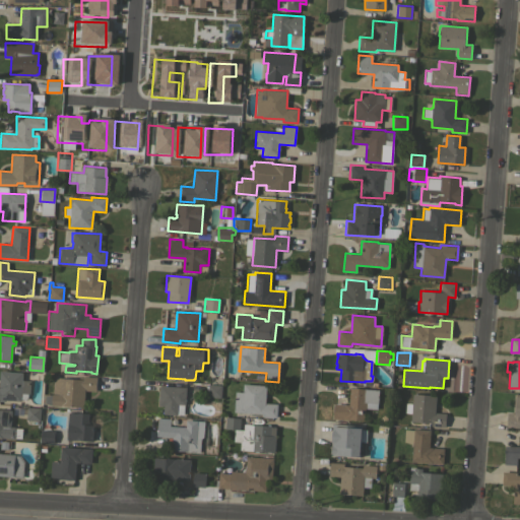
[(0,371),(22,372),(22,380),(30,381),(29,393),(27,393),(27,397),(26,398),(25,399),(20,399),(20,400),(4,399),(4,401),(0,401),(0,371)]
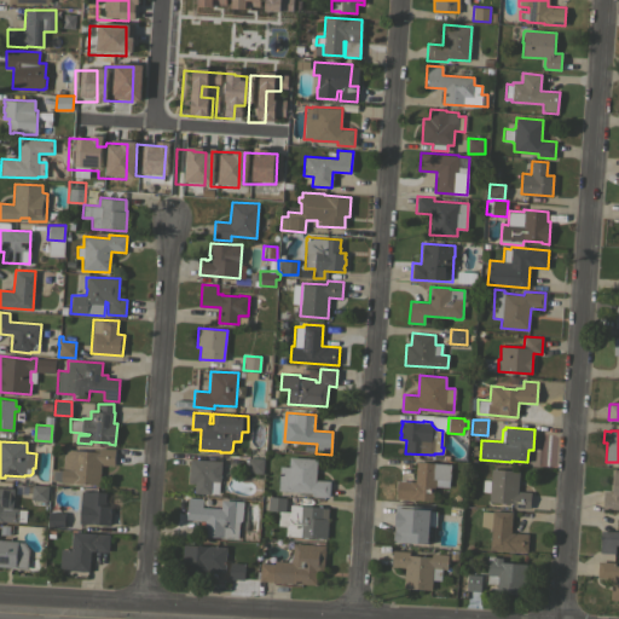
[(99,485),(73,482),(73,484),(61,482),(61,481),(51,481),(52,469),(62,469),(63,469),(65,449),(93,451),(93,449),(98,449),(98,447),(115,449),(114,466),(100,464),(99,485)]
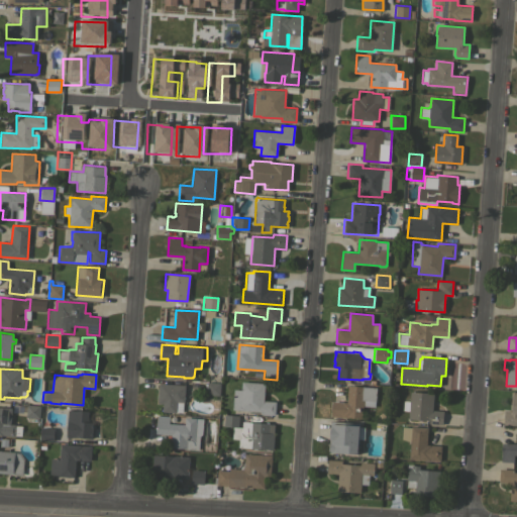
[(206,382),(220,383),(219,394),(219,395),(206,394),(206,382)]
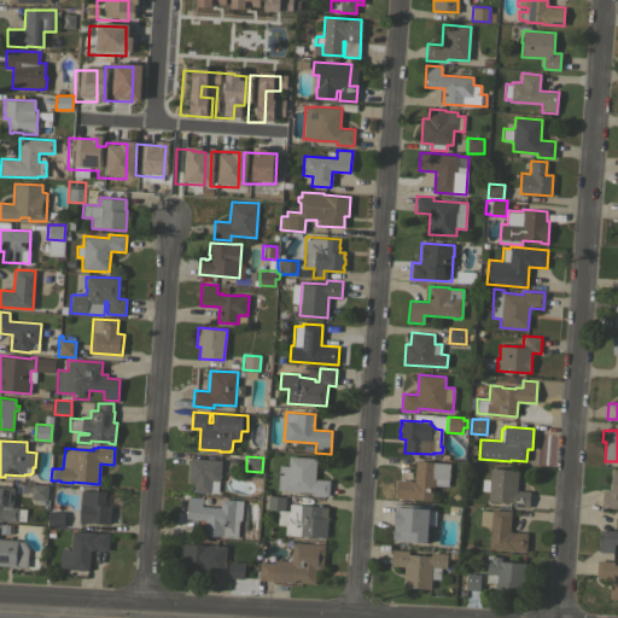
[(279,465),(289,466),(289,456),(316,458),(315,479),(330,479),(328,491),(328,496),(312,495),(312,491),(278,489),(279,465)]
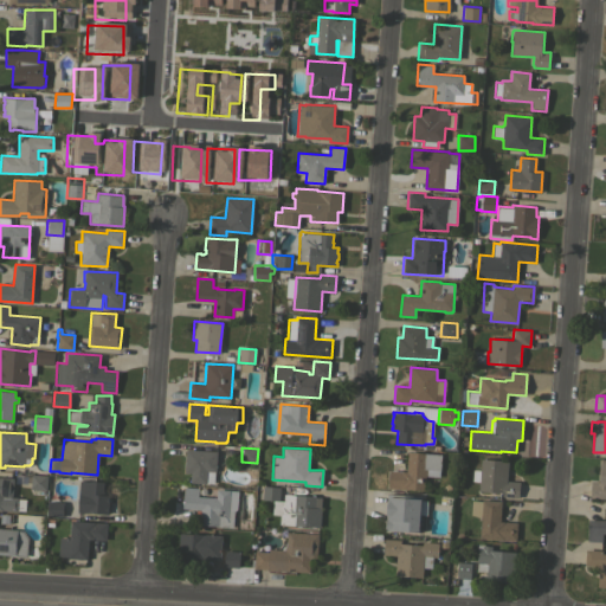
[(217,451),(216,471),(214,471),(213,483),(206,482),(206,483),(189,482),(191,472),(185,472),(186,449),(217,451)]
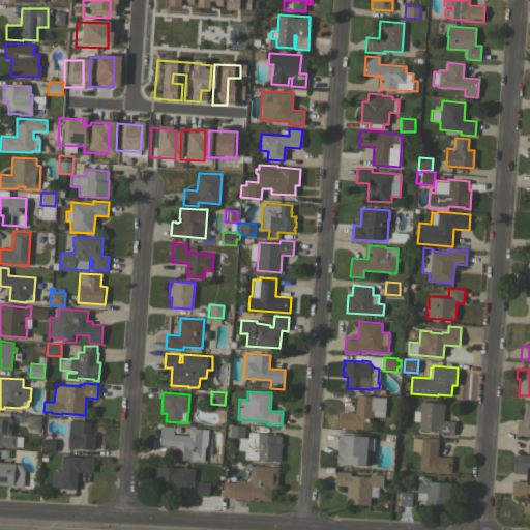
[(341,411),(355,412),(356,394),(385,398),(384,411),(384,417),(372,416),(371,429),(356,428),(340,427),(341,411)]
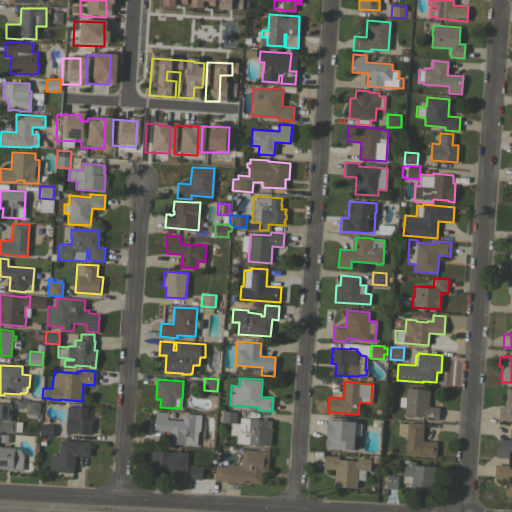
[(405,407),(397,406),(398,397),(405,397),(406,387),(429,389),(428,406),(439,407),(438,420),(424,419),(424,416),(404,415),(405,407)]
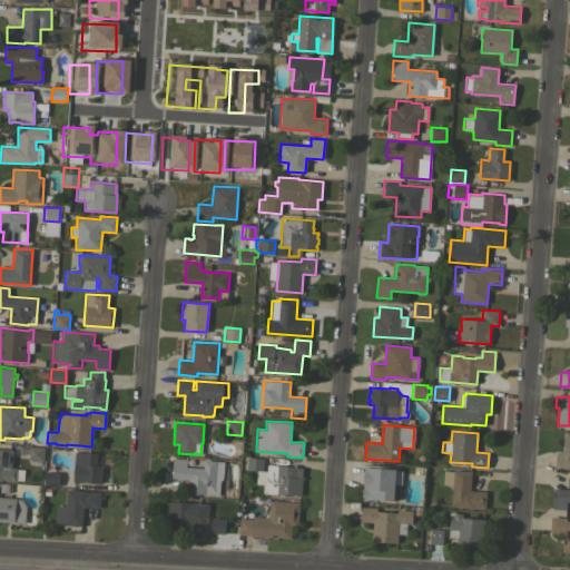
[(569,469),(554,468),(556,453),(562,453),(564,434),(569,434),(569,469)]
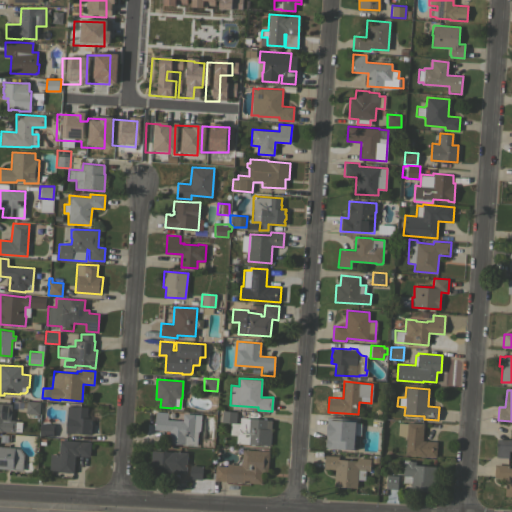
[(26,400),(40,401),(39,414),(25,413),(26,400)]
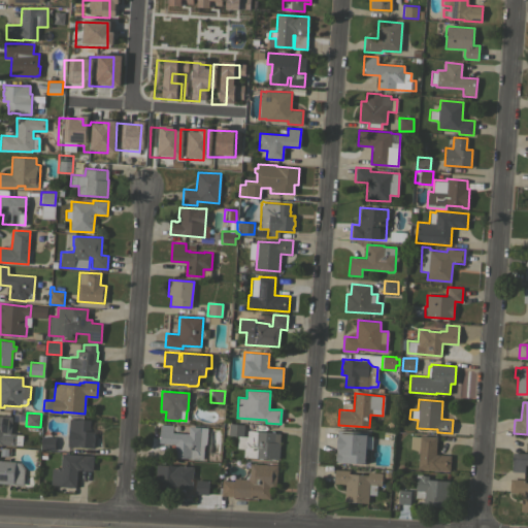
[(10,433),(15,433),(15,434),(23,434),(22,444),(14,444),(14,446),(0,443),(0,416),(11,417),(10,433)]
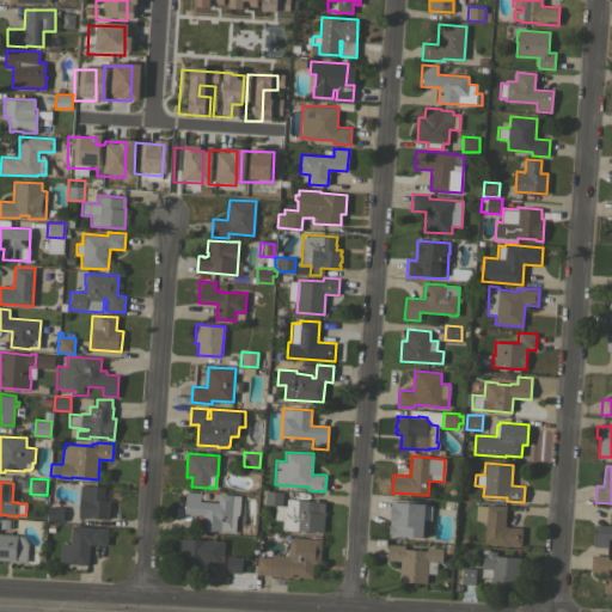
[(80,485),(104,487),(104,496),(105,496),(104,500),(110,500),(110,503),(109,503),(109,507),(110,507),(109,513),(108,513),(108,516),(109,516),(109,519),(89,518),(78,518),(80,485)]
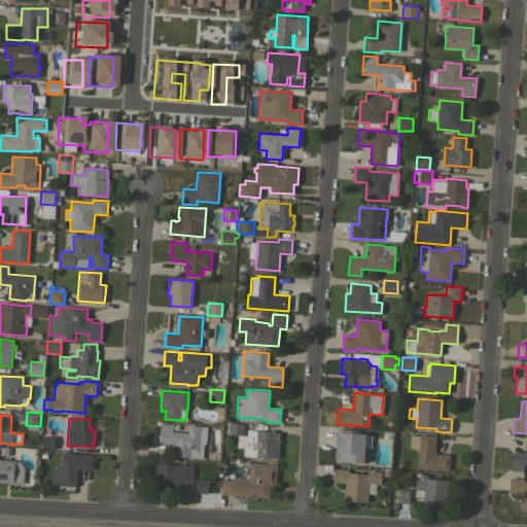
[(274,431),(274,432),(279,432),(279,443),(278,458),(243,456),(243,448),(236,447),(237,434),(227,434),(229,422),(244,423),(243,435),(246,435),(246,429),(274,431)]
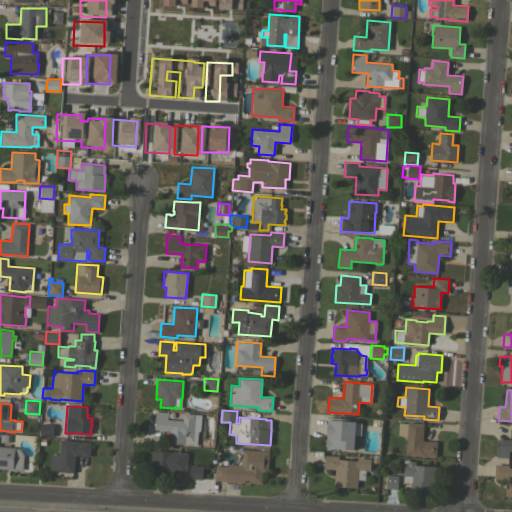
[(197,432),(197,445),(168,443),(169,430),(154,429),(155,411),(167,412),(167,419),(182,420),(183,413),(201,414),(200,430),(197,432)]
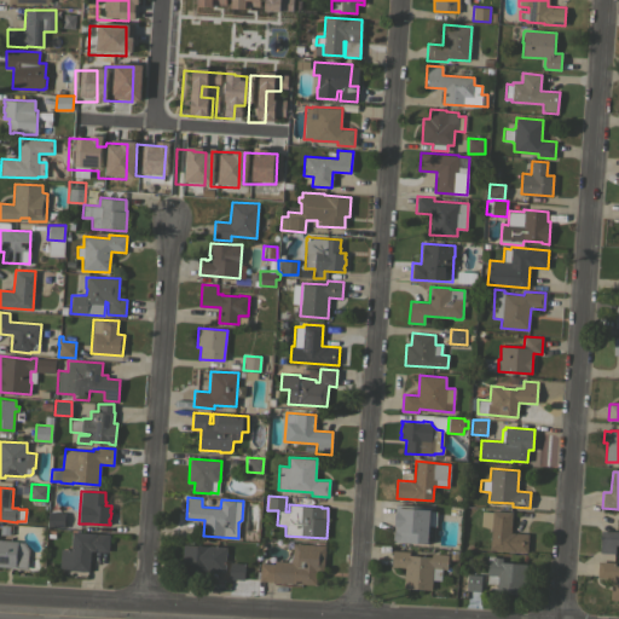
[(431,507),(429,526),(435,526),(434,541),(428,541),(428,544),(395,542),(395,539),(393,539),(394,532),(397,532),(397,531),(394,531),(395,504),(431,507)]
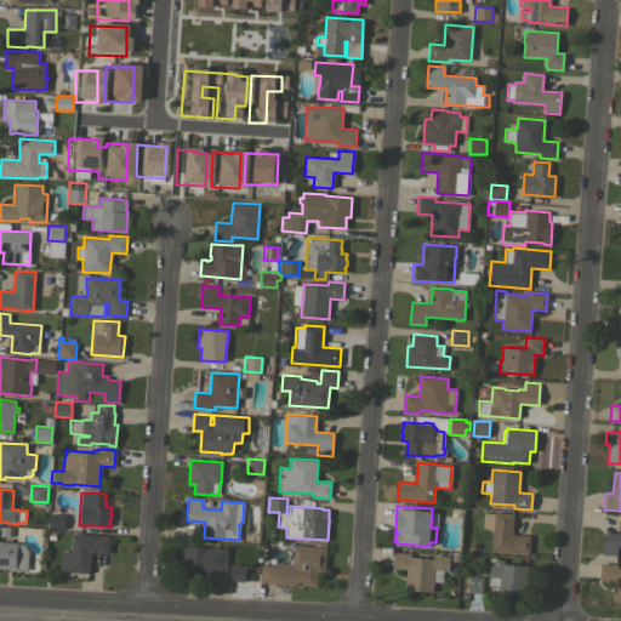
[(483,513),(494,513),(494,512),(513,513),(512,534),(530,535),(529,553),(491,551),(493,530),(483,528),(483,513)]
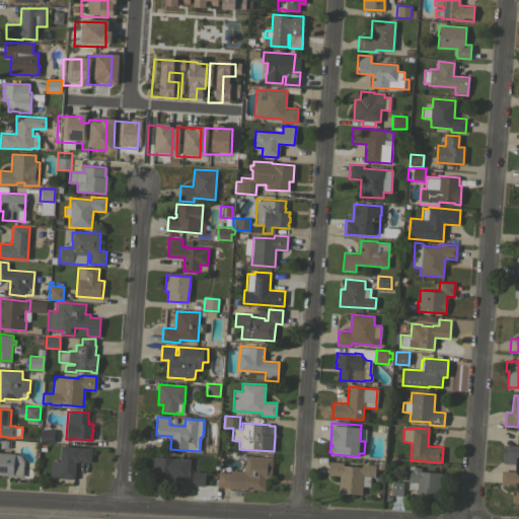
[(40,441),(41,429),(55,430),(54,442),(40,441)]
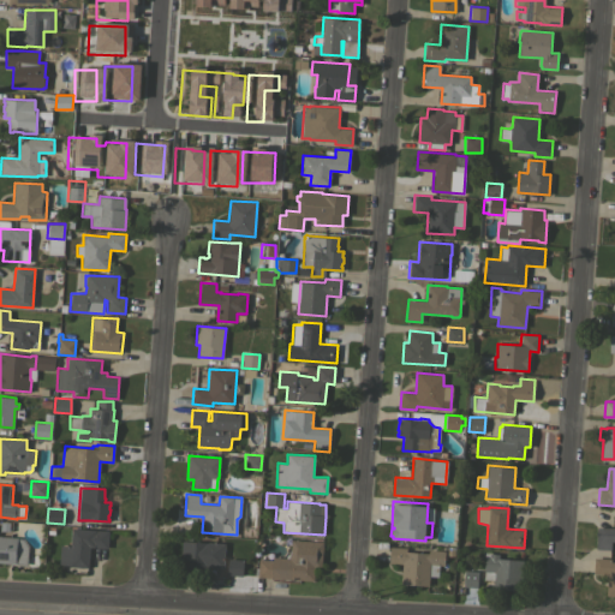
[(614,549),(610,549),(610,550),(596,549),(597,527),(614,529),(614,549)]
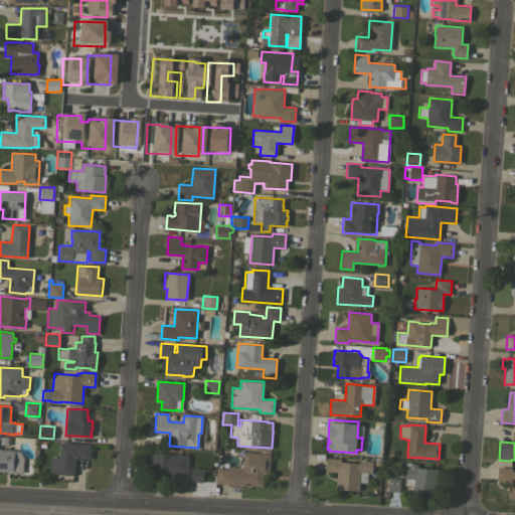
[(58,474),(58,473),(49,473),(50,457),(58,457),(59,443),(91,445),(90,459),(75,458),(73,475),(58,474)]
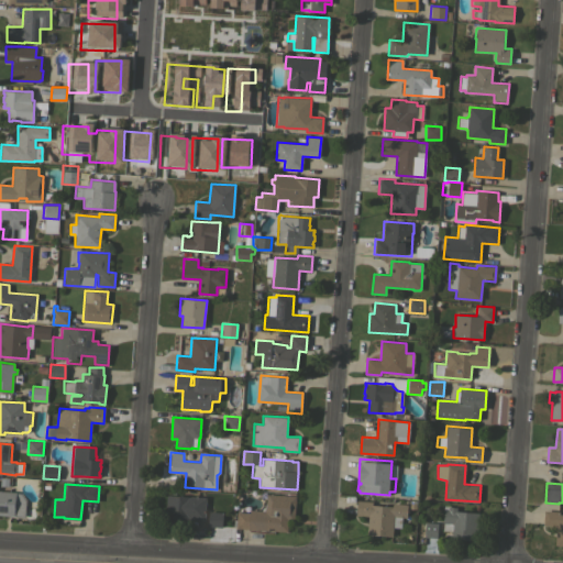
[(0,490),(15,492),(15,493),(22,493),(22,495),(23,495),(23,496),(25,497),(24,498),(26,499),(24,517),(0,515),(0,490)]
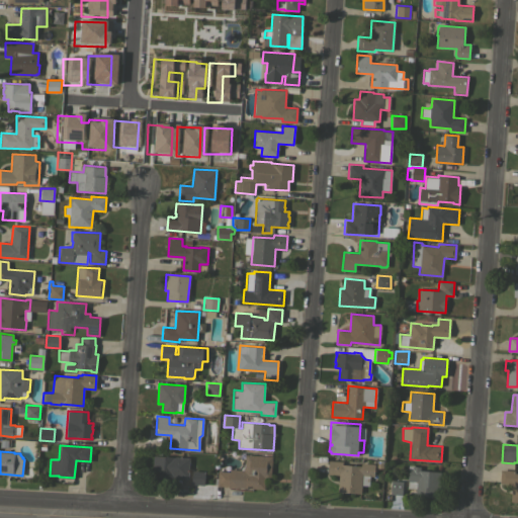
[(272,456),(270,479),(265,479),(264,490),(235,487),(235,488),(229,488),(229,487),(217,486),(218,470),(230,471),(230,468),(243,469),(243,467),(245,467),(246,454),(272,456)]
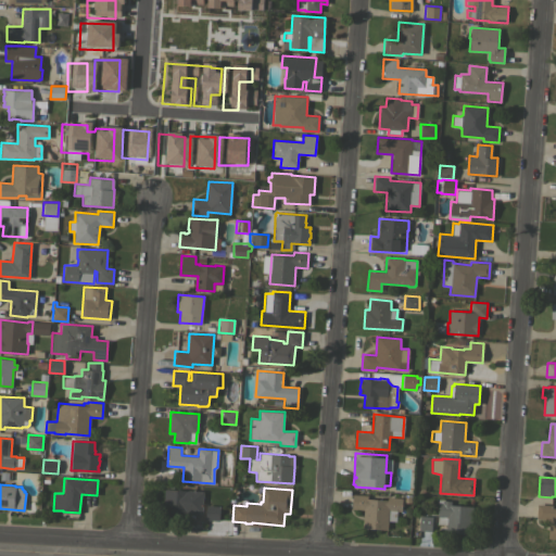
[(188,512),(187,518),(166,517),(167,506),(163,506),(164,501),(163,501),(164,489),(188,491),(188,490),(203,491),(202,513),(188,512)]
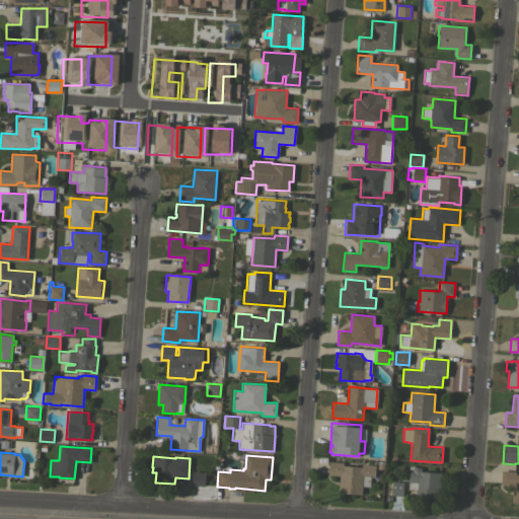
[(340,475),(328,474),(329,461),(343,462),(343,465),(362,466),(362,464),(375,465),(374,477),(370,476),(369,487),(362,487),(361,495),(338,493),(340,475)]
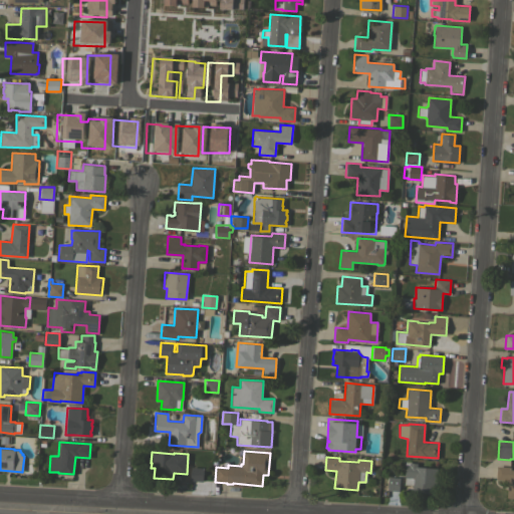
[(436,484),(433,484),(432,494),(412,492),(413,485),(404,484),(406,466),(405,466),(405,461),(411,461),(411,463),(417,463),(417,466),(438,468),(436,484)]
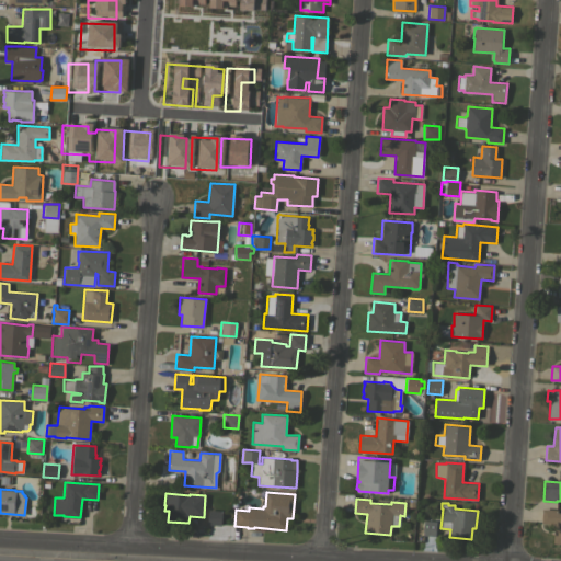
[(560,544),(552,544),(554,524),(541,523),(542,508),(557,510),(557,512),(560,512),(560,544)]
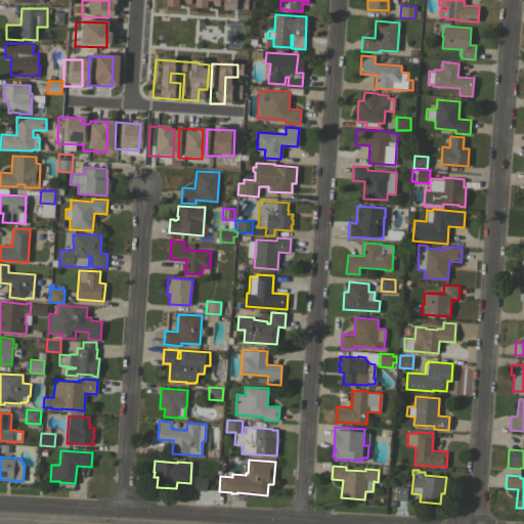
[(207,477),(206,490),(193,490),(194,476),(207,477)]
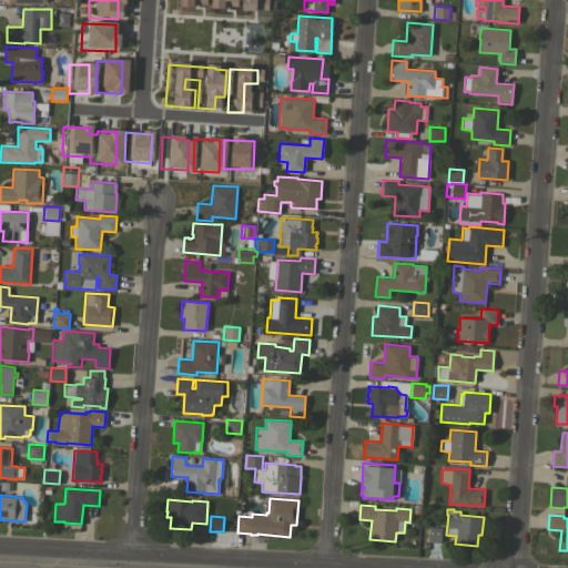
[(442,527),(440,543),(428,541),(429,527),(442,527)]
